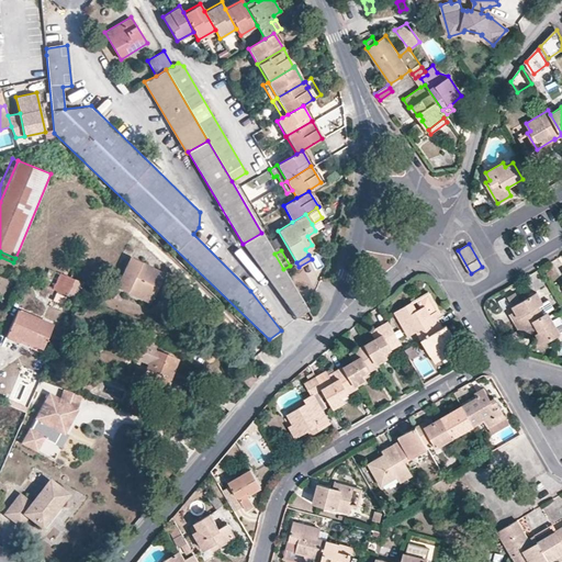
[(116,287),(128,292),(131,287),(153,296),(165,272),(131,257),(116,287)]
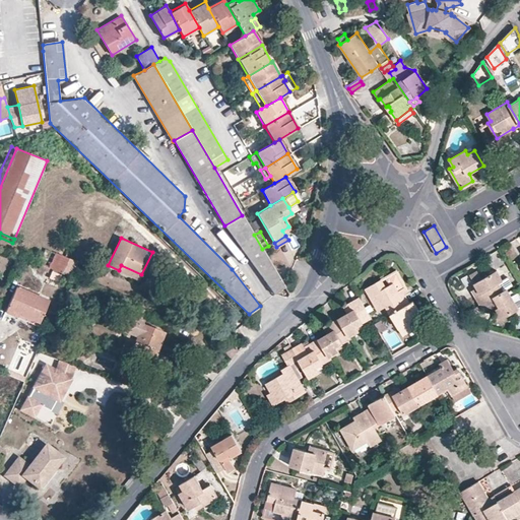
[(45,248),(38,264),(42,265),(47,267),(53,270),(59,272),(65,259),(45,248)]
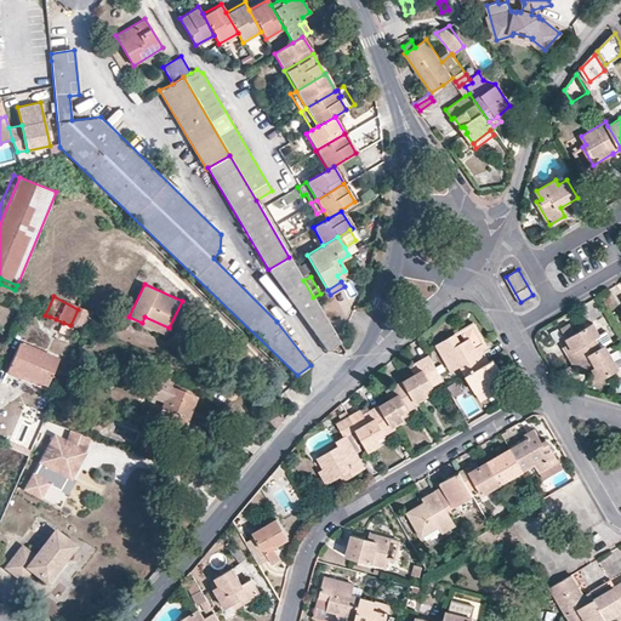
[(90,314),(78,309),(70,325),(74,326),(83,330),(84,330),(90,314)]
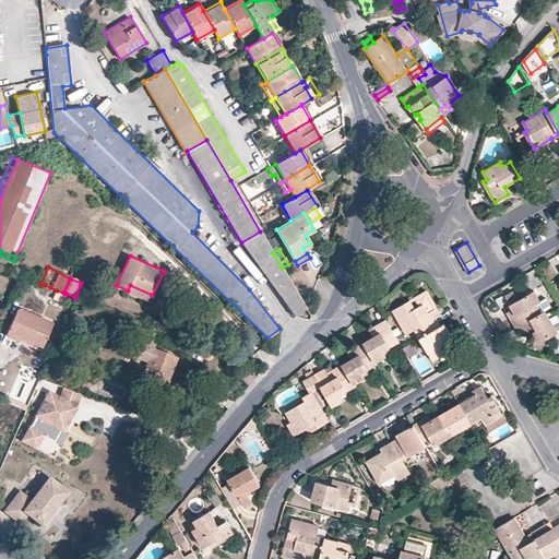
[(130,285),(128,290),(127,292),(150,301),(152,295),(130,285)]
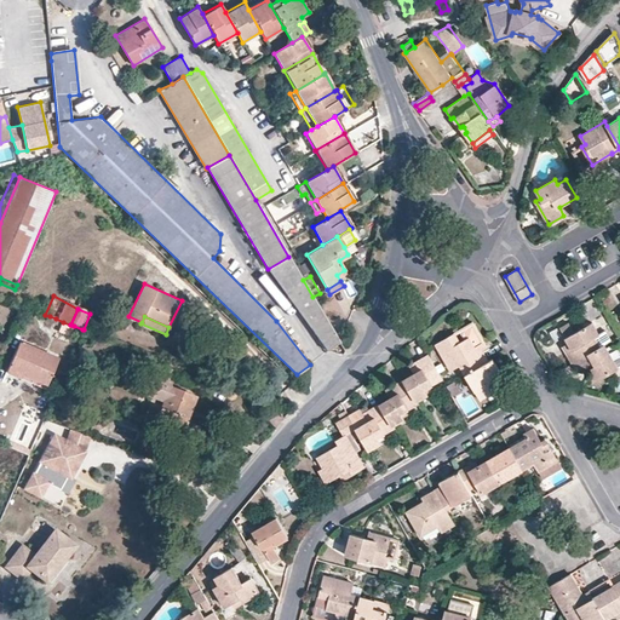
[(70,325),(63,322),(59,329),(58,329),(55,337),(67,342),(74,326),(70,325)]
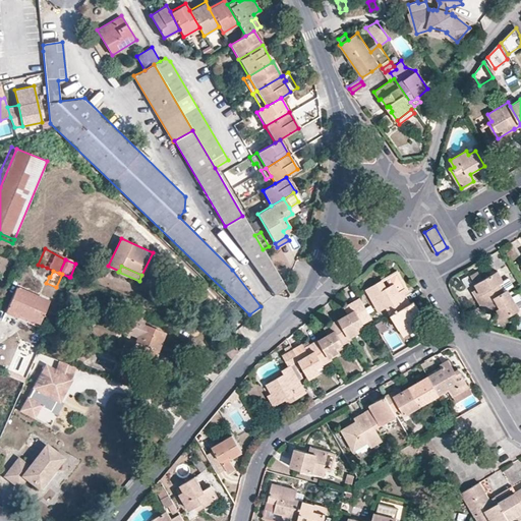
[(480,304),(504,290),(500,284),(504,281),(498,271),(482,279),(477,271),(471,275),(475,283),(474,284),(477,288),(479,291),(475,294),(480,304)]
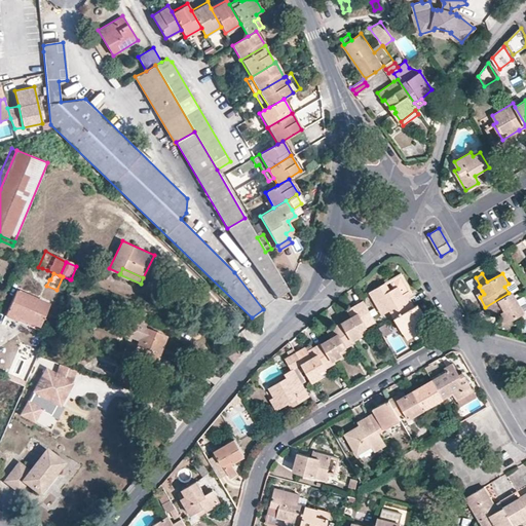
[(390,308),(395,316),(414,304),(411,298),(415,296),(411,289),(403,294),(399,286),(390,290),(386,282),(369,292),(381,313),(390,308)]
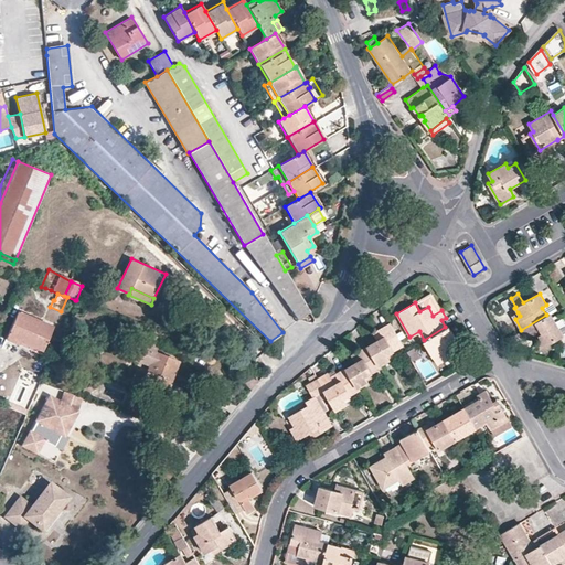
[(16,340),(42,350),(53,324),(18,311),(6,339),(14,342),(16,340)]
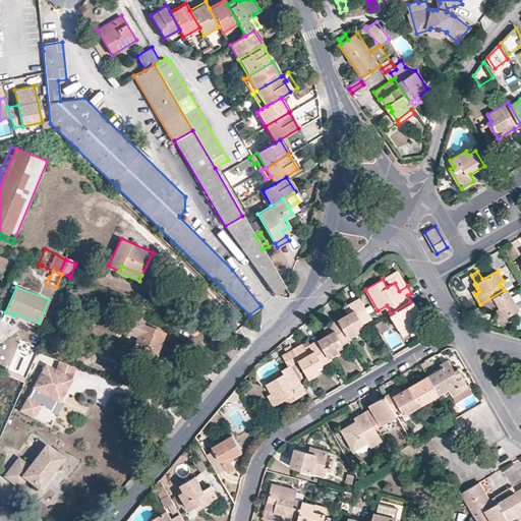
[(510,292),(508,288),(504,290),(480,304),(484,311),(498,304),(499,307),(497,308),(503,319),(520,309),(519,307),(510,292)]
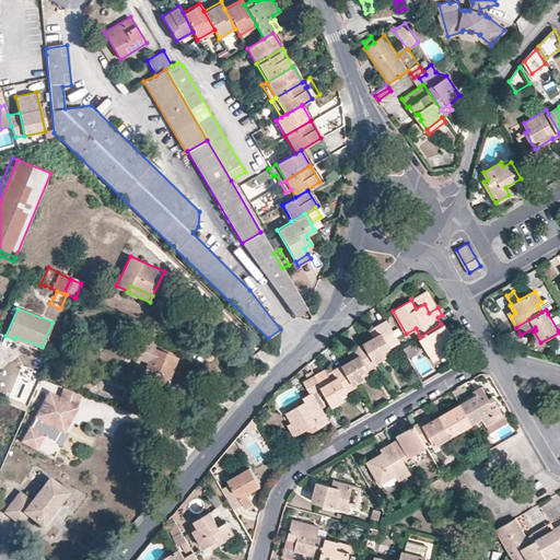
[(548,314),(558,330),(559,329),(559,317),(555,310),(548,314)]
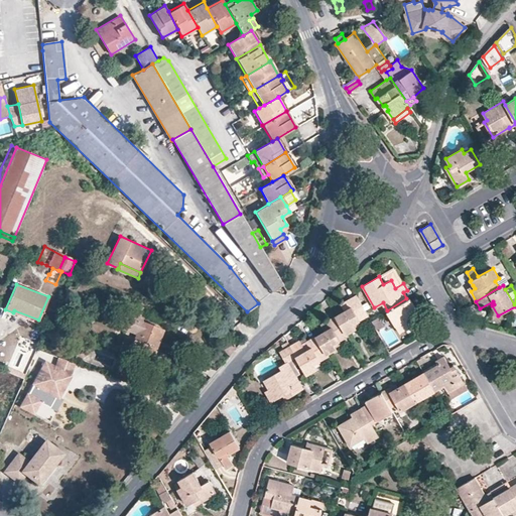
[(368,315),(357,294),(342,303),(345,310),(337,314),(348,334),(356,329),(354,324),(360,319),(368,315)]
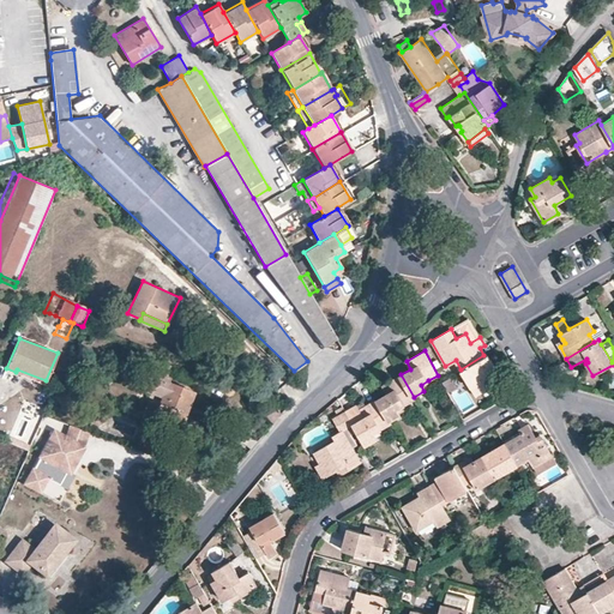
[(488,353),(483,355),(461,369),(476,396),(499,381),(494,374),(491,368),(495,366),(488,353)]
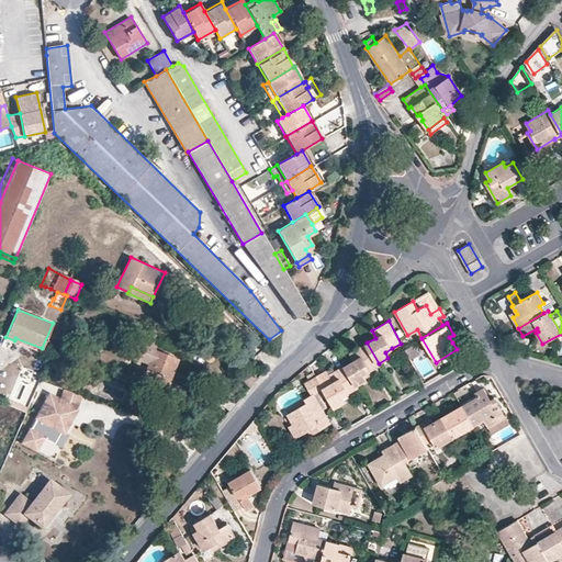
[(169,380),(177,358),(143,345),(144,340),(137,338),(133,337),(130,338),(127,339),(125,341),(124,344),(123,347),(123,349),(124,351),(125,353),(126,355),(127,356),(124,366),(134,369),(130,381),(139,385),(139,386),(159,393),(160,391),(165,379),(169,380)]
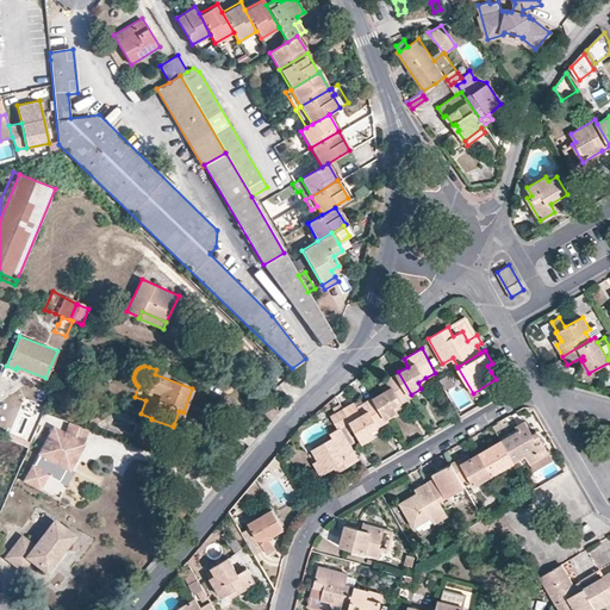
[(411,394),(398,372),(380,383),(385,391),(374,397),(387,418),(398,412),(394,406),(402,402),(412,396),(411,394)]
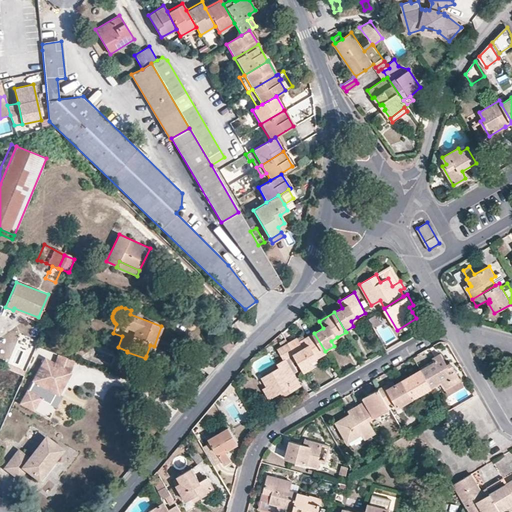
[(351,321),(353,326),(360,322),(357,317),(351,321)]
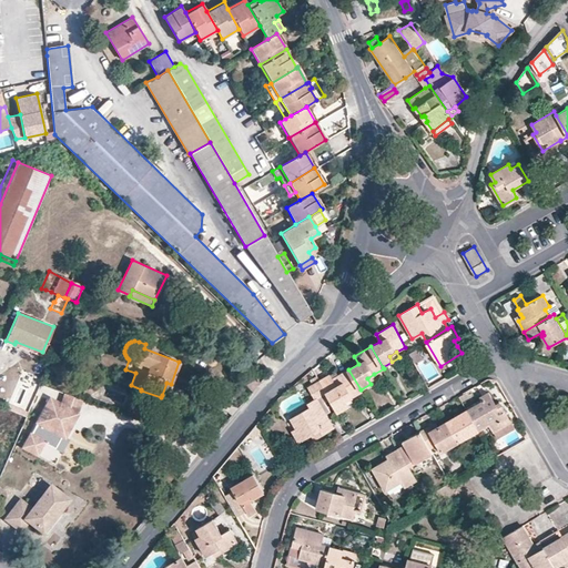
[(135,373),(125,369),(121,381),(131,385),(135,373)]
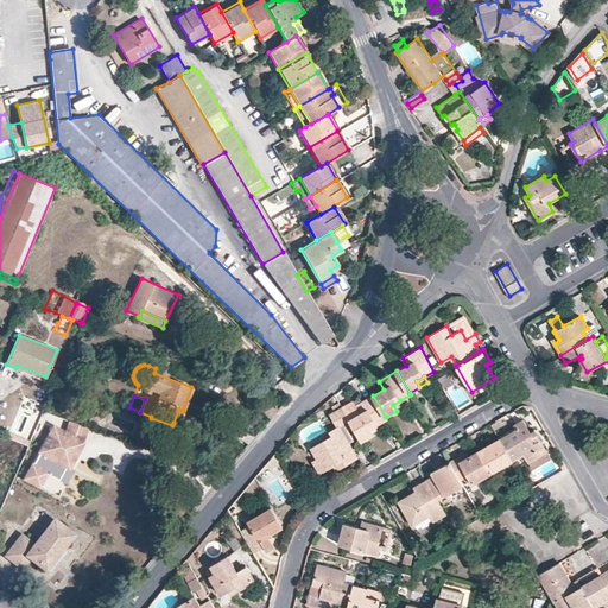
[(386,417),(373,396),(356,405),(360,412),(349,419),(353,425),(362,441),(372,436),(378,431),(384,441),(396,434),(386,417)]
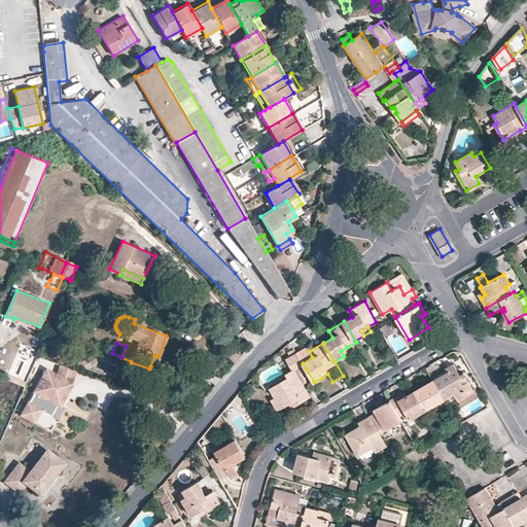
[(234,362),(241,353),(232,346),(224,355),(234,362)]
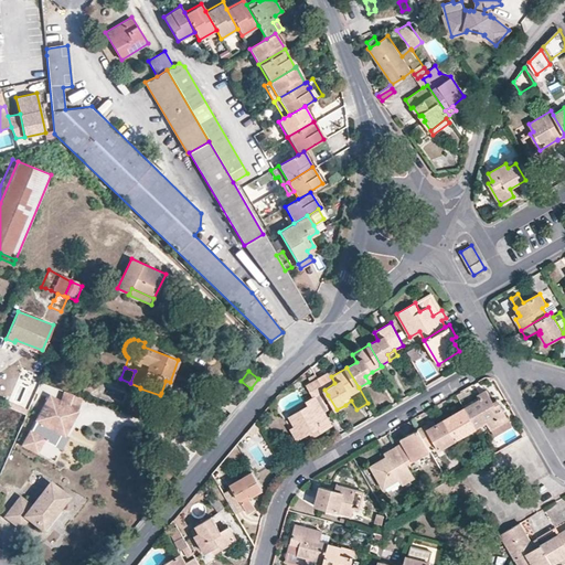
[(375,377),(372,372),(365,376),(369,382),(375,377)]
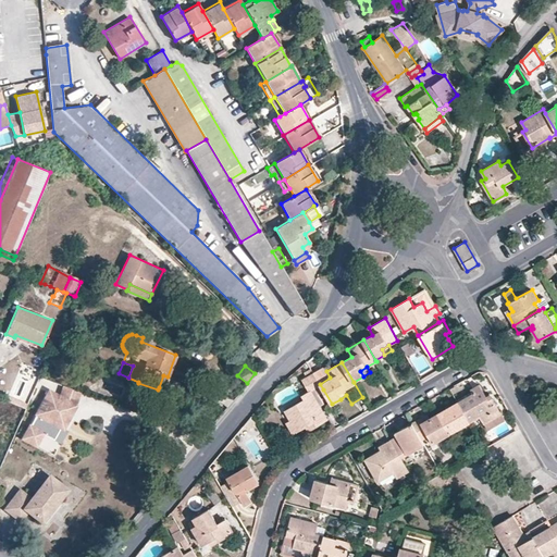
[(320,384),(313,373),(304,379),(311,391),(319,405),(323,403),(318,393),(323,390),(320,384)]
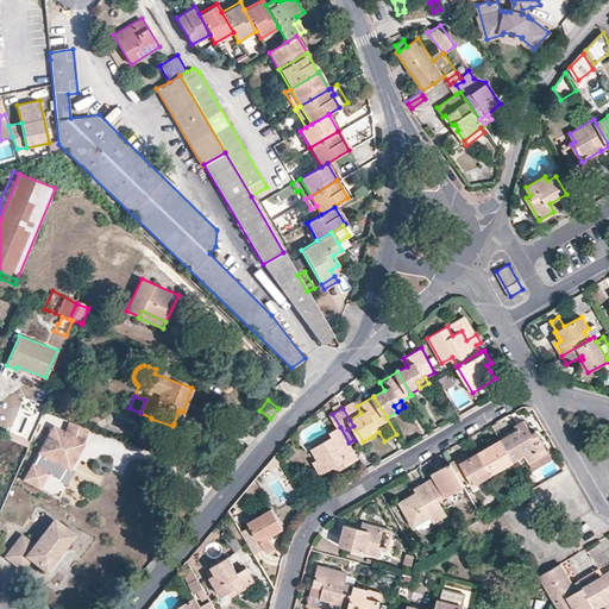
[(88,413),(87,418),(89,419),(88,422),(96,425),(99,416),(88,413)]
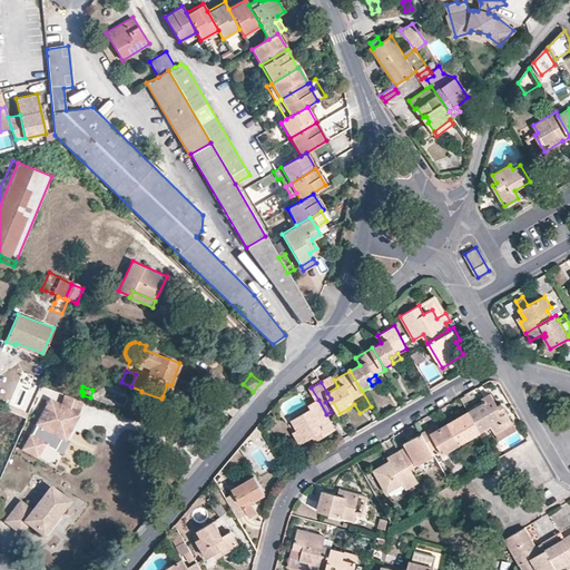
[(65,392),(61,402),(79,412),(85,399),(65,392)]
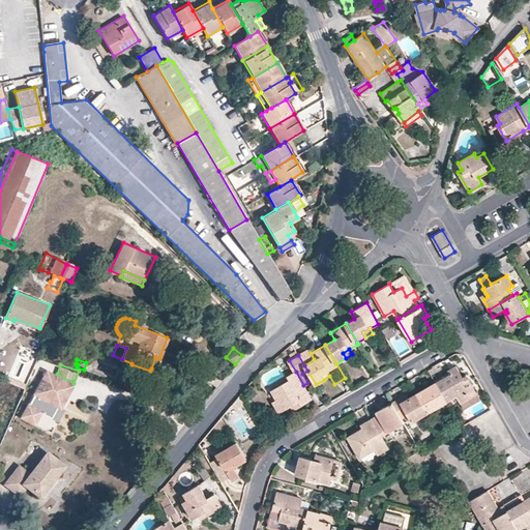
[(450,373),(436,381),(447,402),(455,396),(460,404),(461,403),(476,393),(477,392),(467,374),(463,376),(457,364),(447,370),(450,373)]
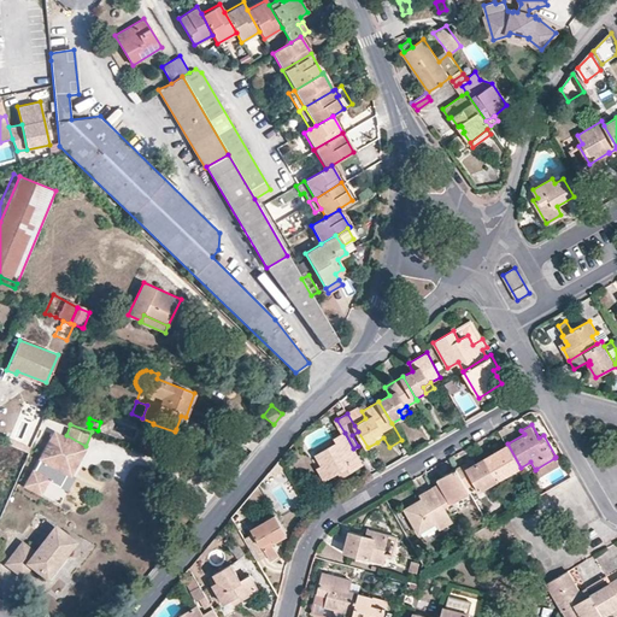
[(66,435),(54,428),(39,457),(40,458),(34,468),(33,466),(23,482),(40,492),(48,477),(58,483),(65,471),(70,474),(71,471),(86,446),(66,435)]
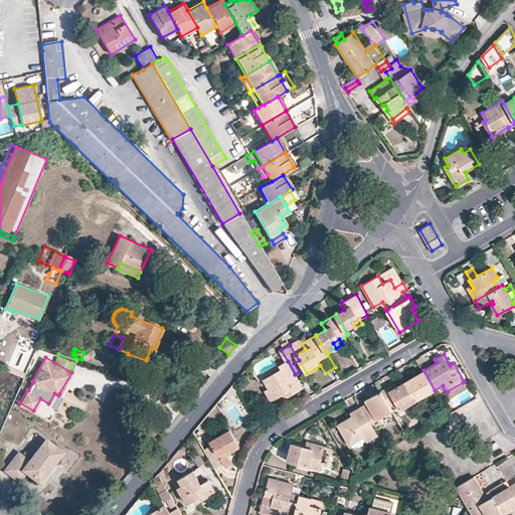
[(271,400),(282,394),(291,389),(293,393),(303,386),(295,374),(288,361),(280,365),(282,369),(264,379),(269,388),(266,390),(271,400)]
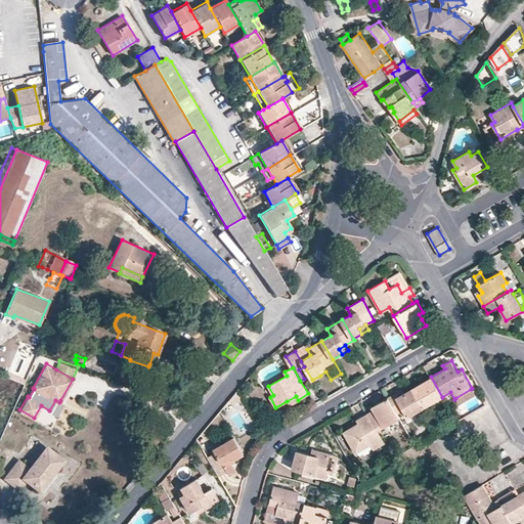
[(324,383),(331,380),(325,372),(320,376),(324,383)]
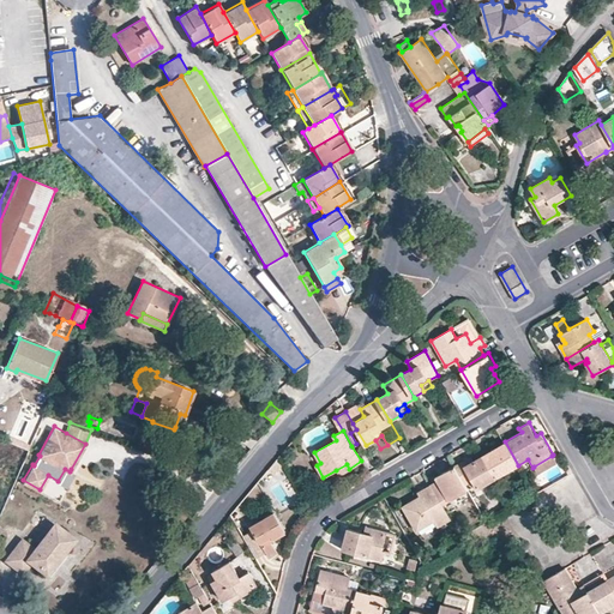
[(0,439),(0,438),(0,437),(0,486),(11,461),(12,453),(0,447),(0,439)]
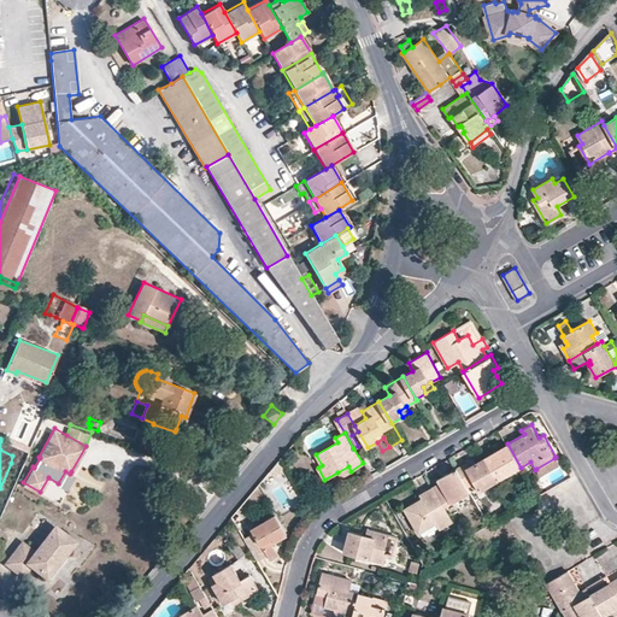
[(7,444),(0,440),(0,441),(0,450),(12,456),(11,463),(21,468),(28,451),(19,448),(7,444)]
